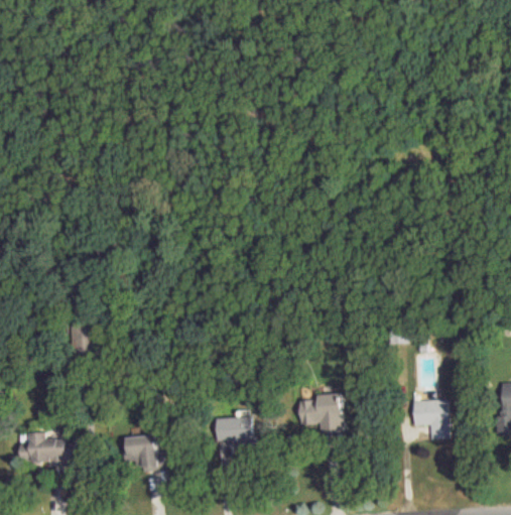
[(95,322),(72,322),(72,353),(95,353),(95,322)]
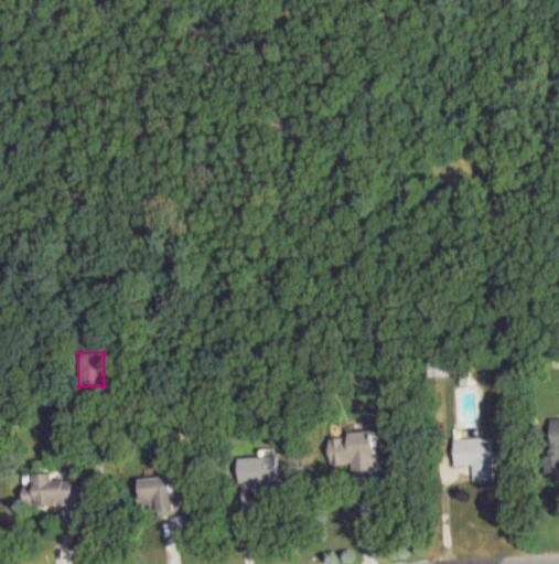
[(430,359),(430,373),(443,372),(443,358),(430,359)]
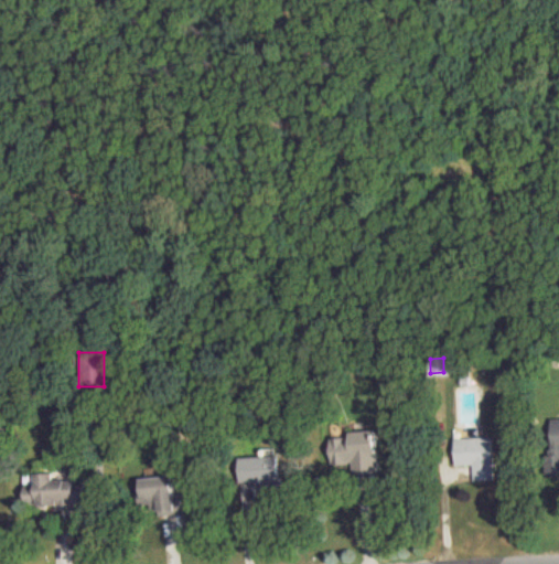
[(549,454),(543,455),(544,474),(558,474),(558,417),(549,417),(549,454)]
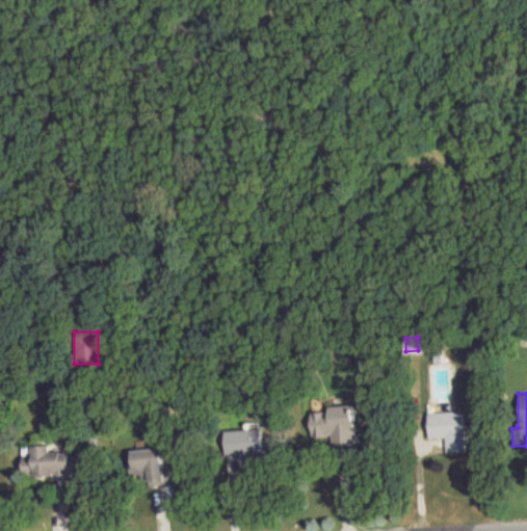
[(309,409),(310,437),(328,437),(330,446),(345,445),(344,430),(354,430),(353,407),(309,409)]
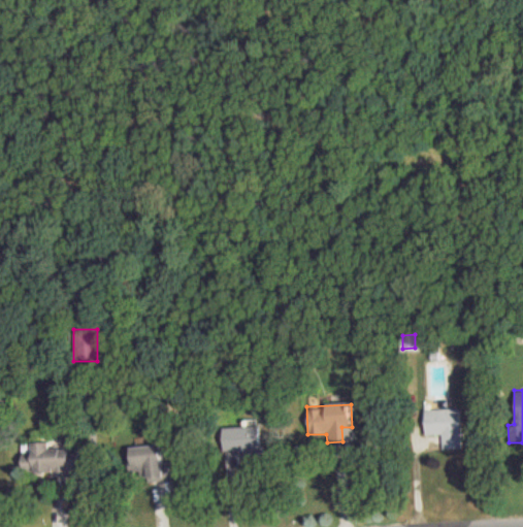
[(422,409),(423,434),(440,434),(442,450),(459,449),(458,409),(422,409)]
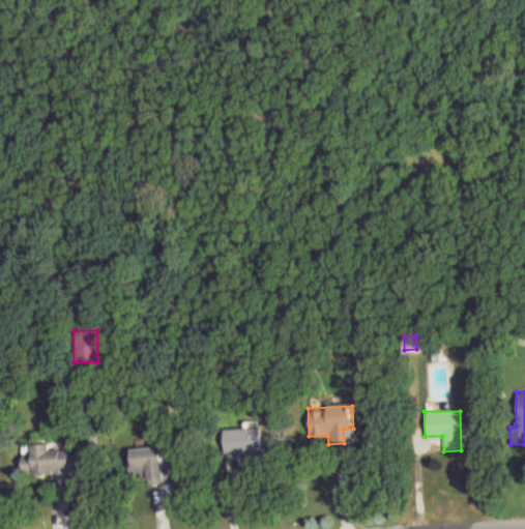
[(262,468),(261,428),(223,429),(223,453),(243,453),(244,469),(262,468)]
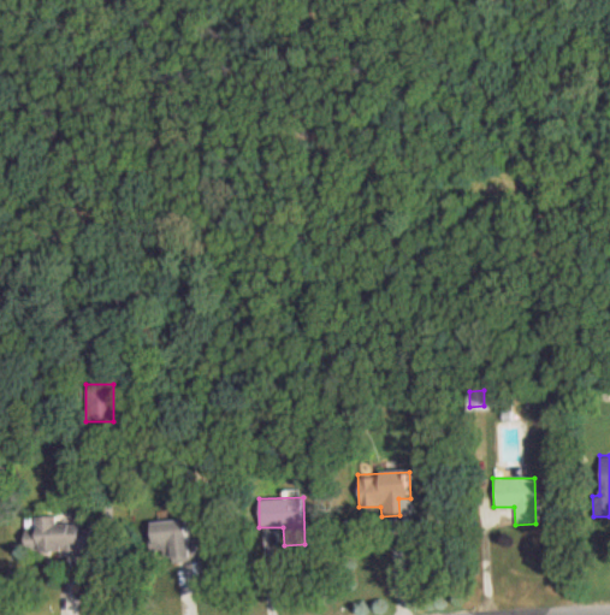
[(93,553),(92,533),(83,534),(83,522),(60,524),(60,515),(22,518),(24,557),(93,553)]
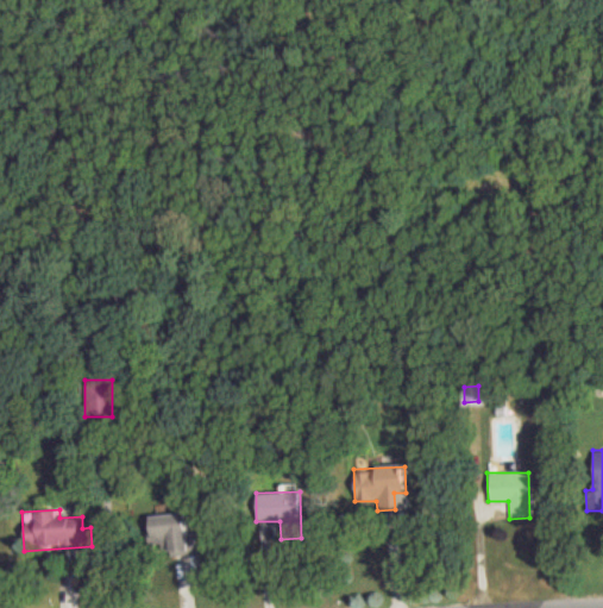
[(151,515),(151,545),(170,545),(170,555),(190,555),(190,515),(151,515)]
